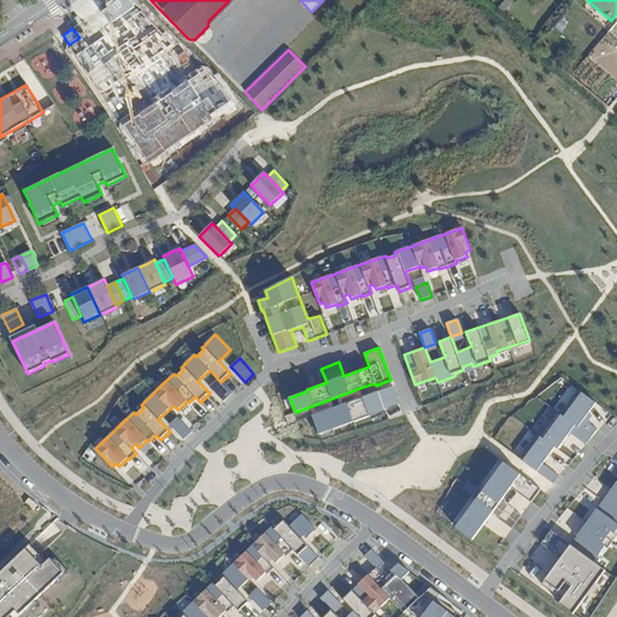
[(213,391),(224,401),(231,394),(221,382),(218,378),(210,387),(213,391)]
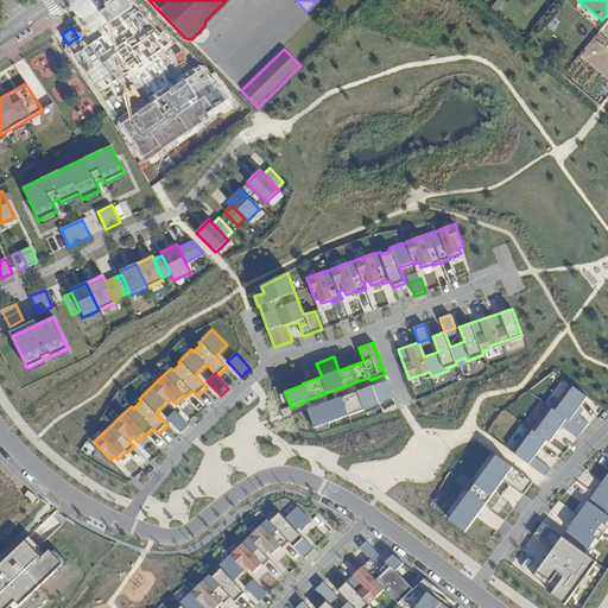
[(393,397),(387,380),(361,390),(308,410),(315,428),(379,405),(379,403),(393,397)]
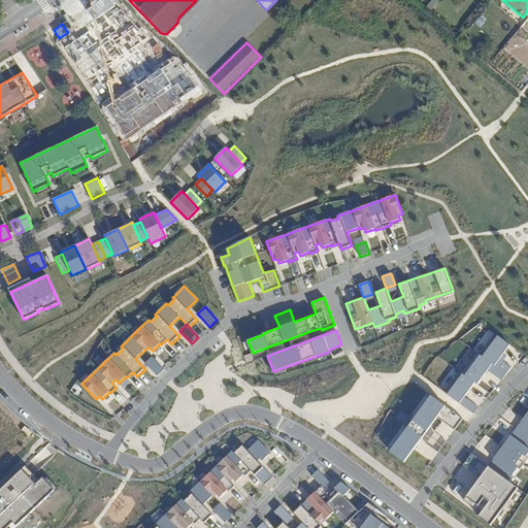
[(310,331),(253,353),(254,357),(266,352),(267,356),(314,338),(310,331)]
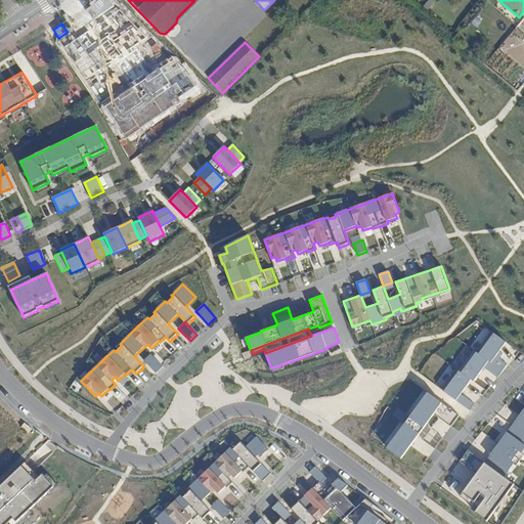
[(491,331),(476,352),(503,372),(508,365),(495,356),(507,342),(491,331)]
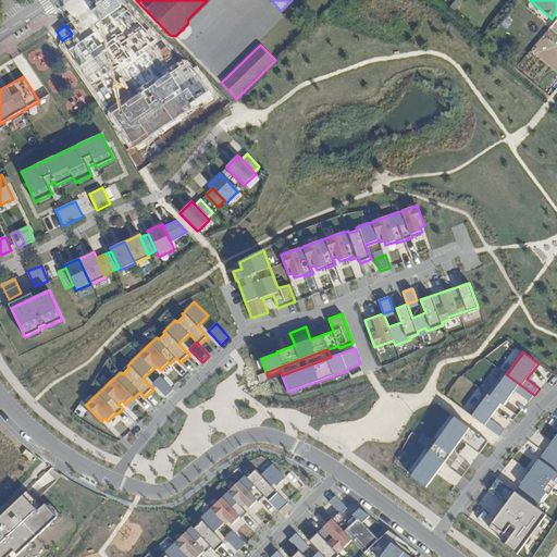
[(503,372),(487,394),(500,404),(504,406),(514,392),(529,401),(534,395),(506,374),(503,372)]
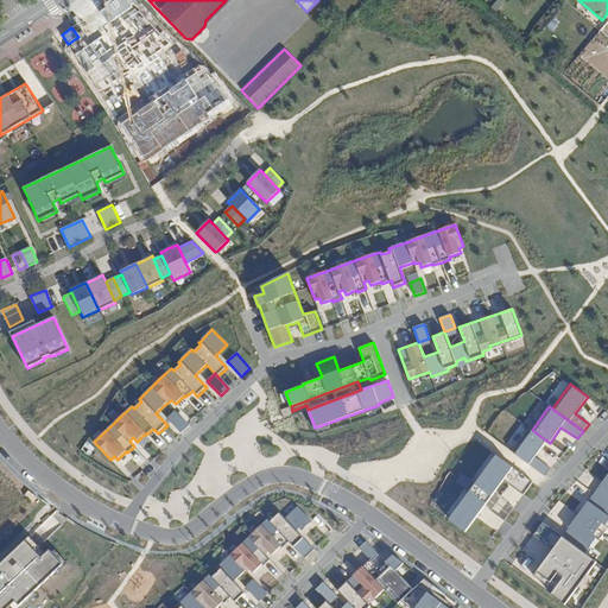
[(189,425),(176,411),(168,418),(171,422),(182,434),(189,425)]
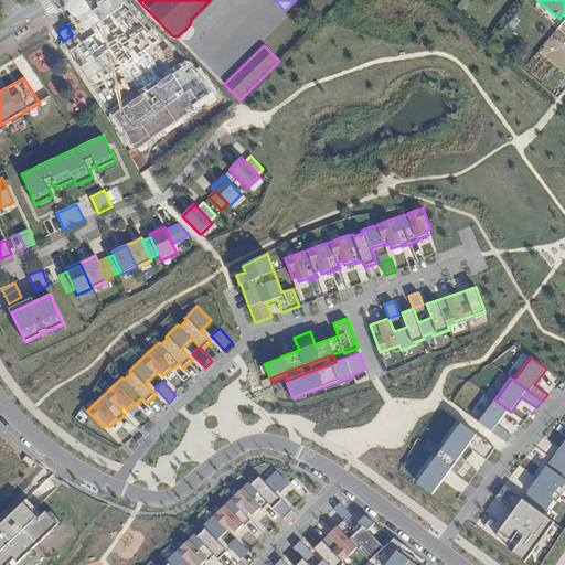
[(494,400),(491,397),(476,419),(507,443),(512,437),(497,425),(508,409),(494,400)]
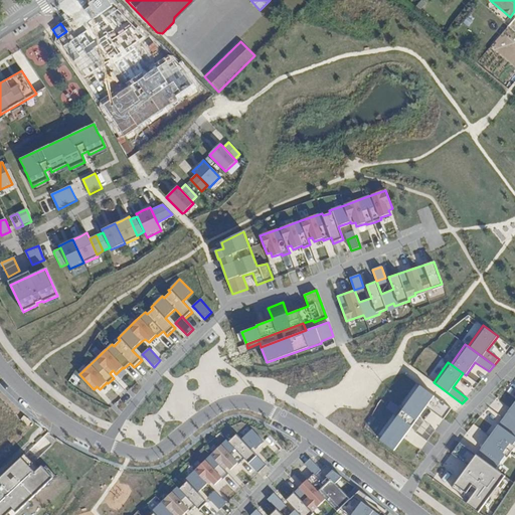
[(420,386),(402,410),(390,401),(385,408),(397,417),(380,441),(394,451),(410,430),(417,418),(426,407),(443,420),(452,408),(420,386)]
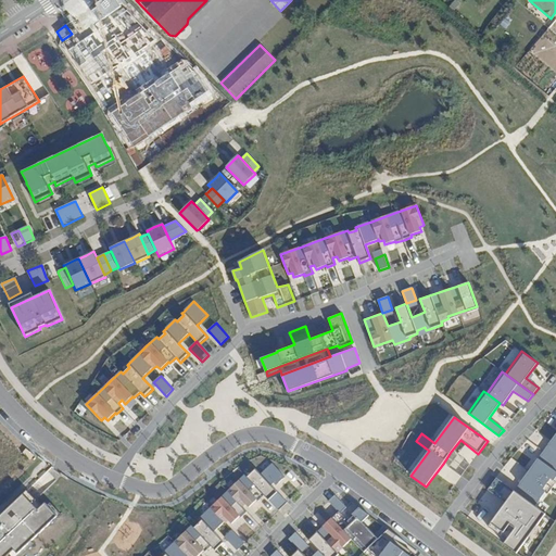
[(555,433),(543,452),(555,460),(555,433)]
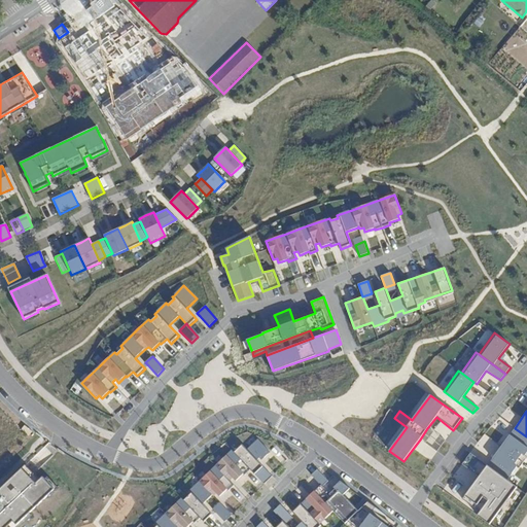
[(445,442),(427,428),(420,440),(436,452),(445,442)]
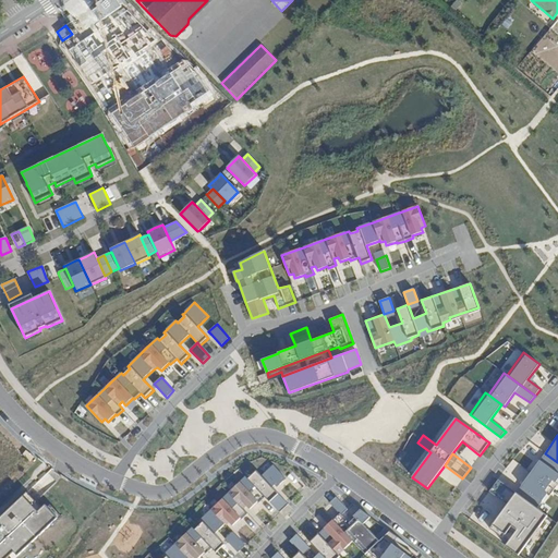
[(557,480),(557,462),(545,453),(531,473),(554,489),(557,483),(556,482),(557,480)]
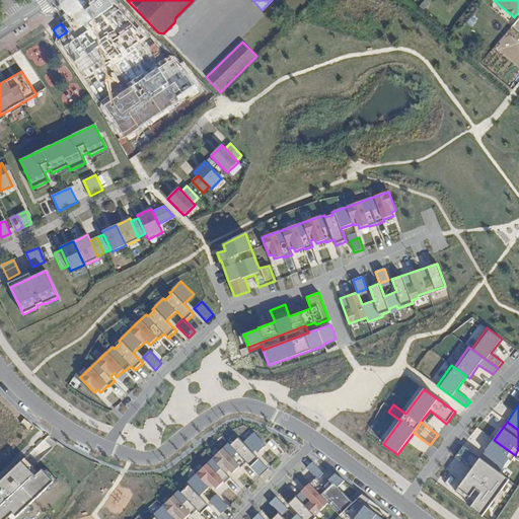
[(246,462),(261,476),(269,469),(253,453),(255,451),(257,453),(267,445),(254,433),(243,443),(238,438),(230,446),(246,462)]
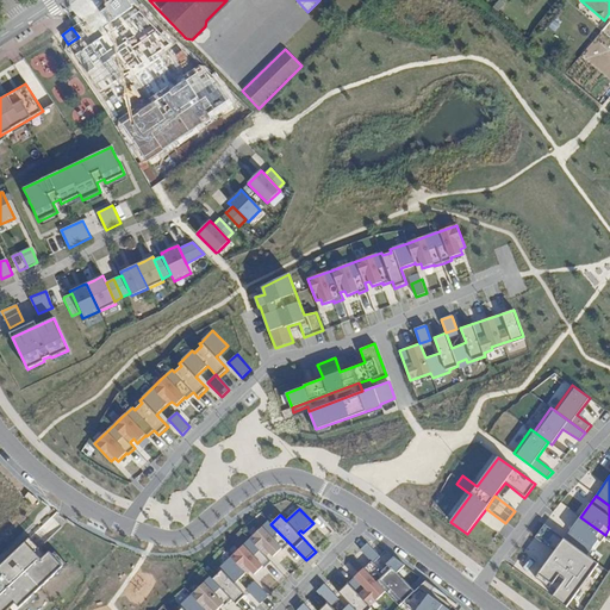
[(605,535),(580,517),(565,539),(587,555),(598,541),(601,543),(605,535)]
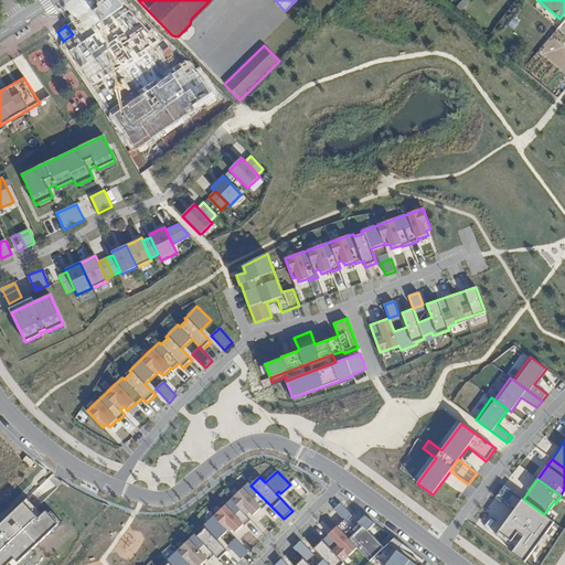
[(248,483),(232,500),(246,515),(249,512),(253,515),(260,508),(263,510),(268,503),(251,486),(248,483)]
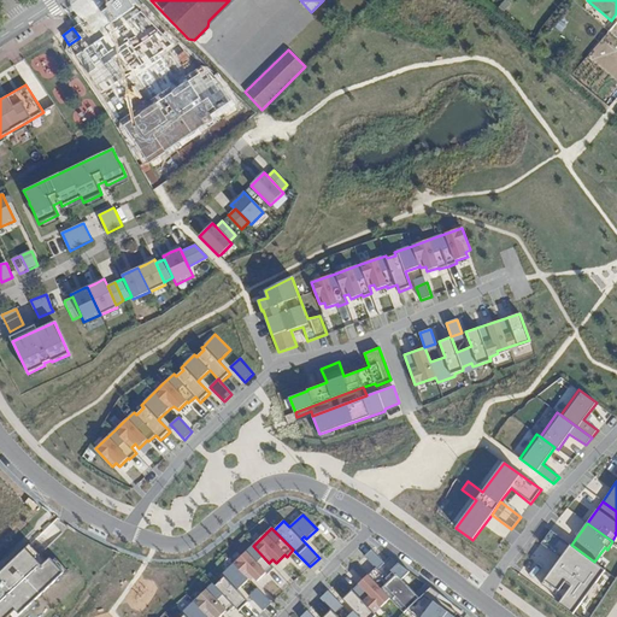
[(595,583),(605,570),(594,562),(571,545),(551,530),(540,544),(560,559),(574,569),(564,581),(551,571),(541,585),(556,595),(562,587),(568,592),(562,600),(559,604),(574,615),(587,597),(585,595),(594,582),(595,583)]
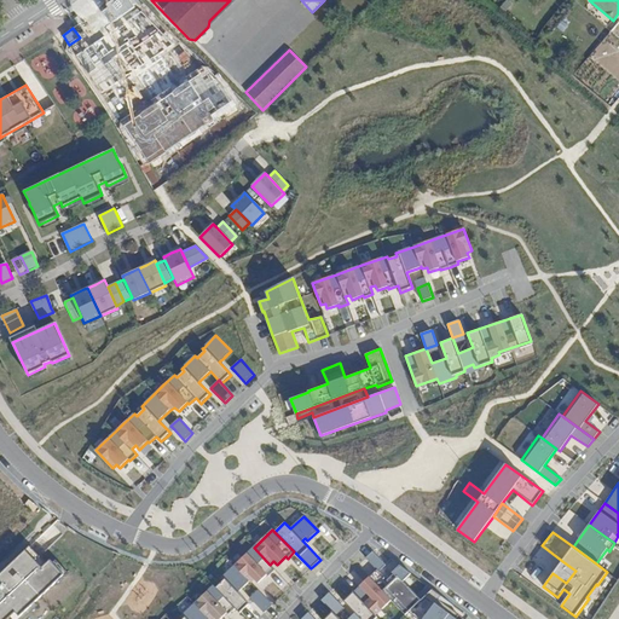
[(0,618),(16,618),(34,602),(56,583),(63,576),(52,563),(50,560),(45,565),(39,557),(33,551),(29,547),(0,573),(0,577),(1,579),(4,582),(0,585),(0,618)]
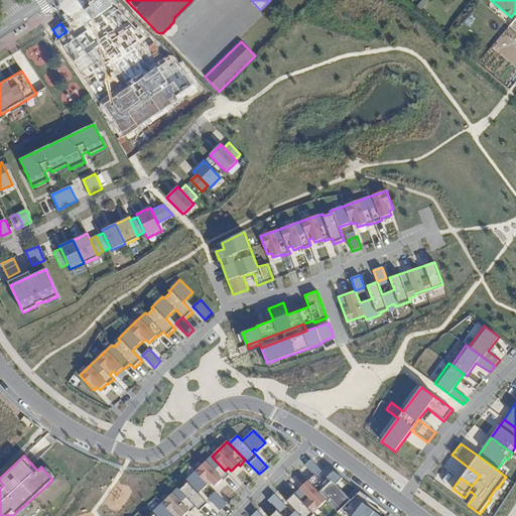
[(212,457),(196,472),(208,485),(209,486),(212,483),(215,486),(223,480),(224,481),(230,475),(225,471),(212,457)]
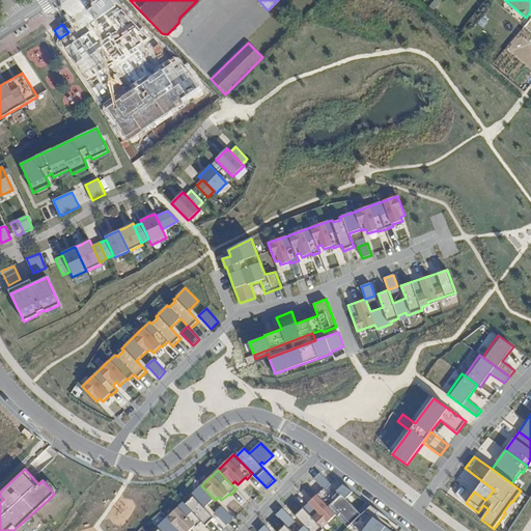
[(320,472),(314,478),(324,487),(316,495),(336,514),(347,528),(350,526),(370,506),(367,503),(358,511),(345,499),(353,493),(343,485),(336,492),(338,493),(340,495),(335,500),(332,497),(334,494),(331,490),(333,486),(331,484),(332,484),(320,472)]
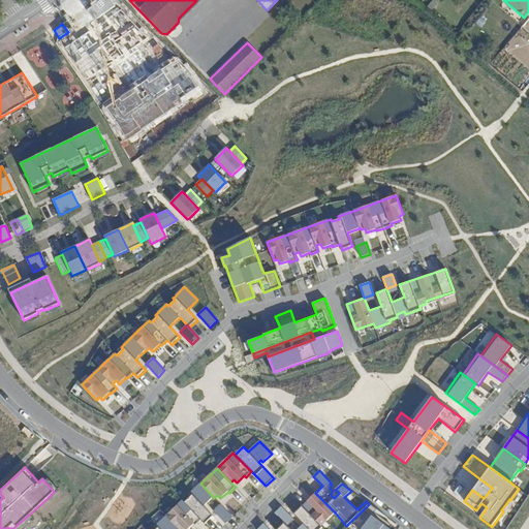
[(54,492),(48,498),(50,500),(59,491),(48,479),(44,481),(54,492)]
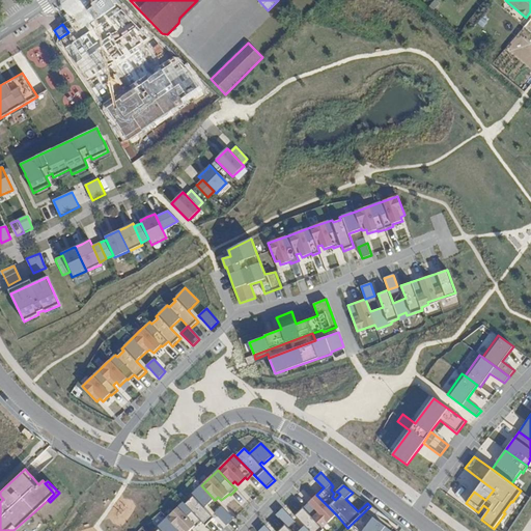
[(494,490),(482,481),(474,492),(485,500),(494,490)]
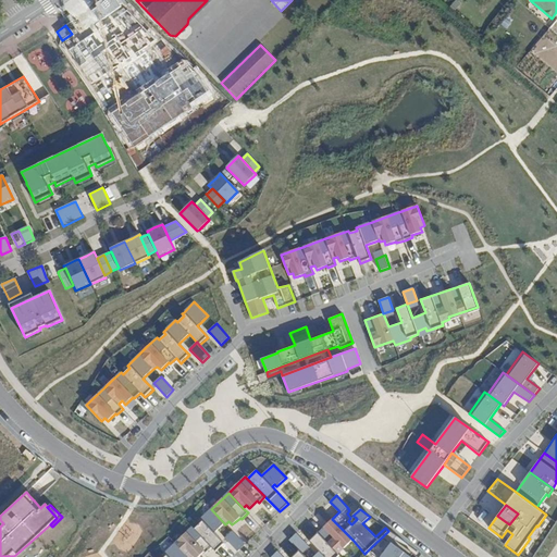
[(211,547),(215,552),(224,543),(214,532),(224,523),(211,509),(198,521),(200,523),(195,529),(211,547)]
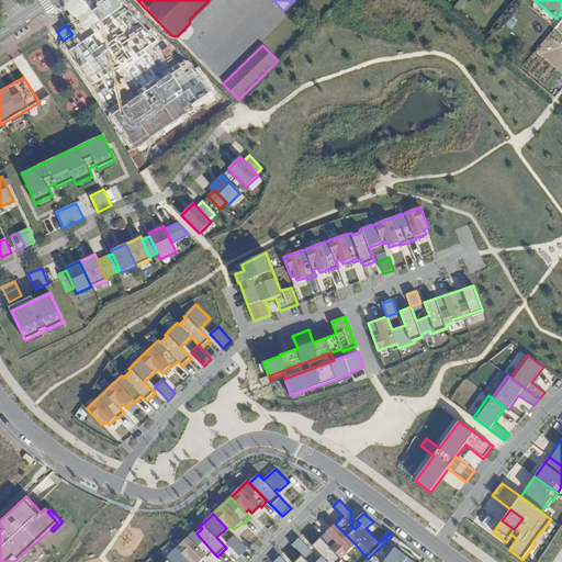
[(332,528),(321,538),(340,559),(356,544),(335,524),(332,528)]
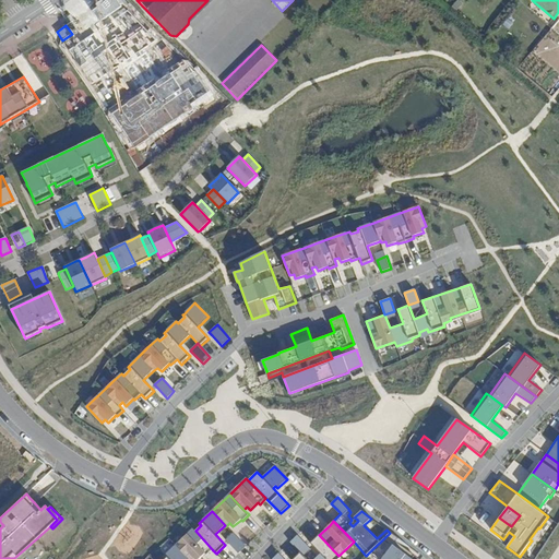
[(532,540),(539,528),(538,527),(530,539),(532,540)]
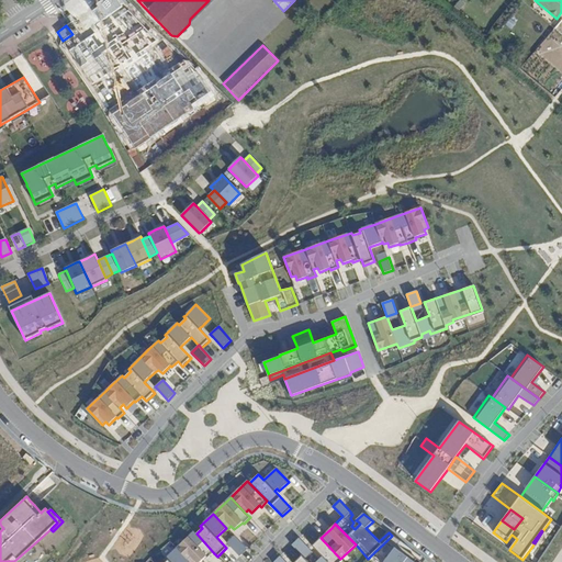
[(193,531),(176,548),(190,561),(189,561),(192,561),(194,560),(195,561),(199,561),(205,557),(208,558),(213,552),(197,534),(193,531)]
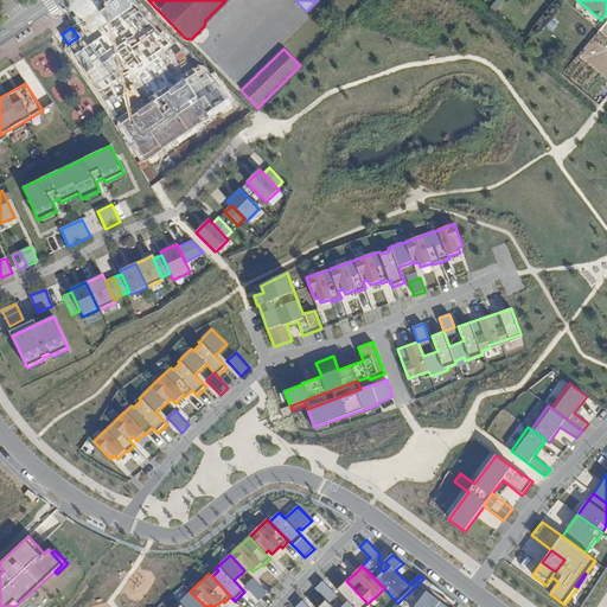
[(547,586),(553,590),(558,582),(553,577),(547,586)]
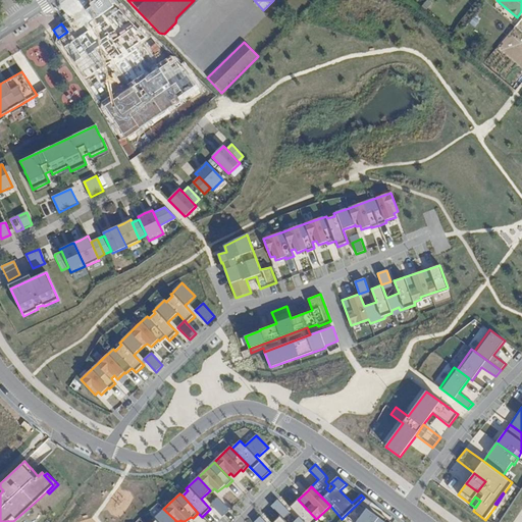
[(217,498),(210,504),(213,507),(222,517),(229,511),(217,498)]
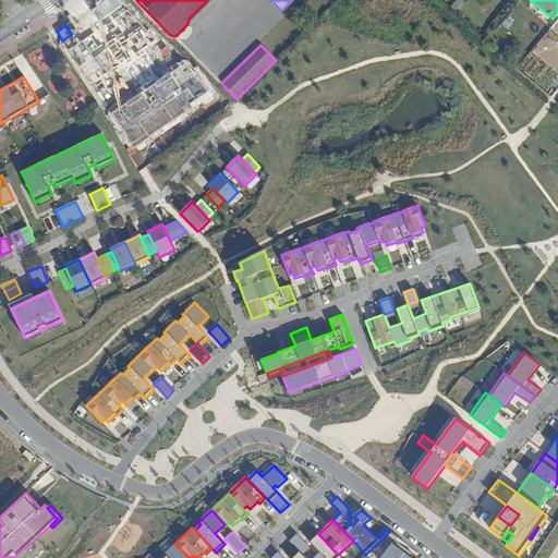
[(389,532),(367,553),(375,557),(412,557),(410,557),(391,543),(395,540),(405,547),(407,545),(389,532)]
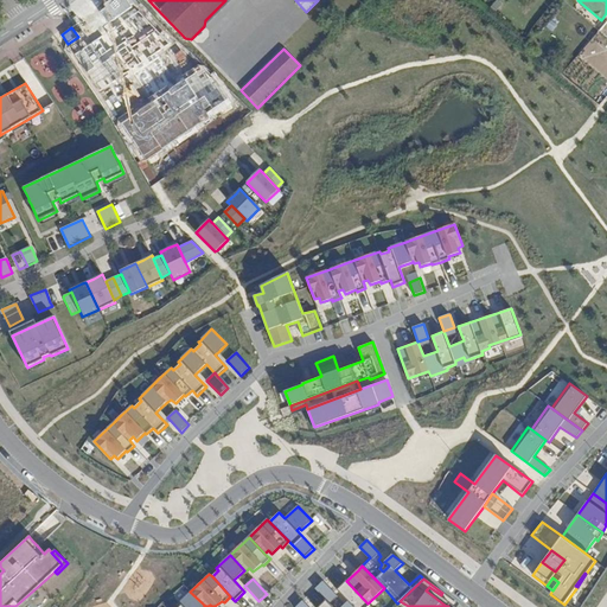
[(323,581),(315,589),(330,604),(338,596),(334,593),(323,581)]
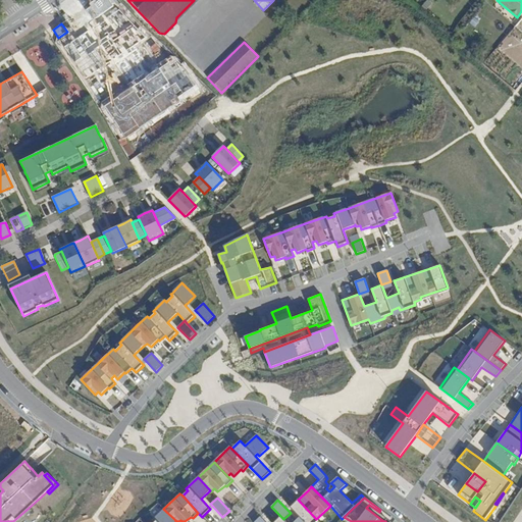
[(316,519),(298,500),(293,505),(290,507),(300,517),(294,521),(316,521),(318,520),(316,519)]
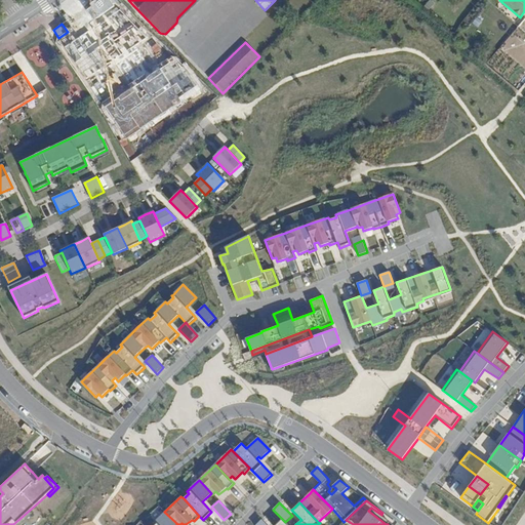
[(371,508),(368,511),(386,524),(388,521),(371,508)]
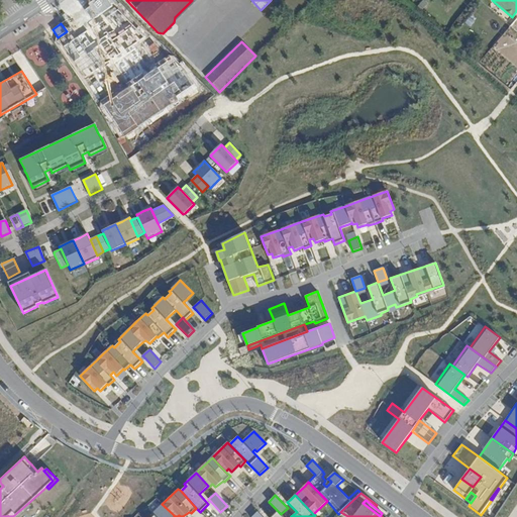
[(28,503),(13,516),(18,516),(30,506),(28,503)]
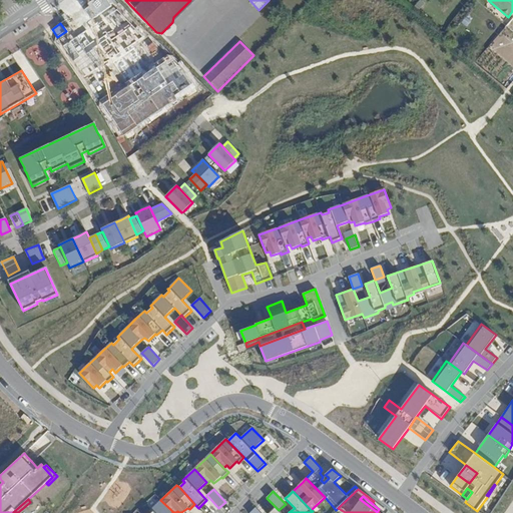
[(172,512),(173,512),(160,500),(149,511),(150,512),(172,512)]
